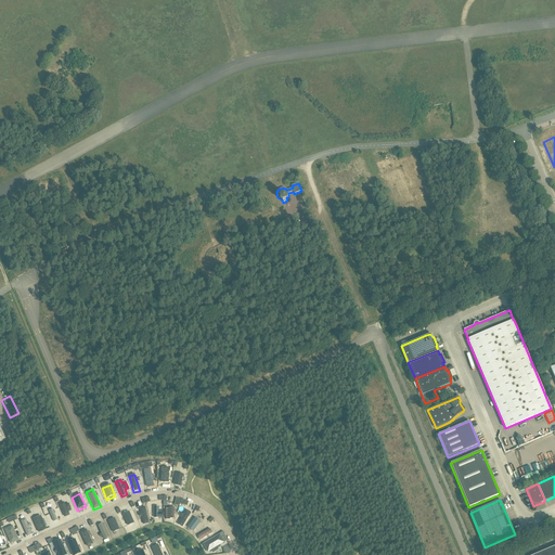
[(64,502),(59,504),(65,519),(71,517),(64,502)]
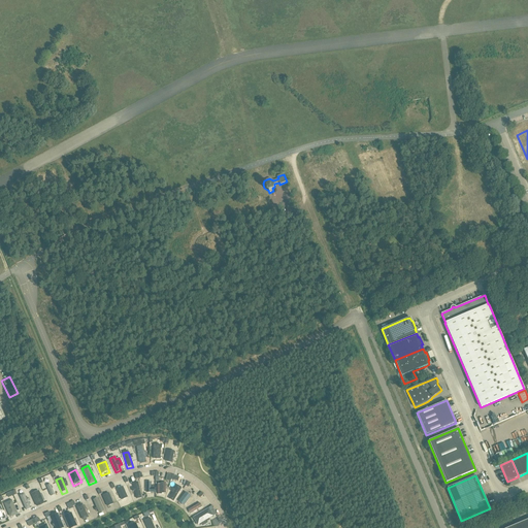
[(133,497),(140,494),(135,484),(129,486),(133,497)]
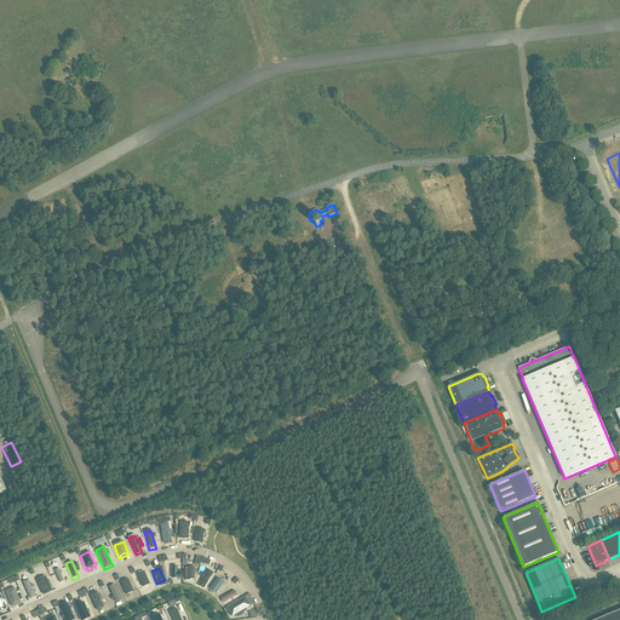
[(61,569),(53,572),(58,586),(65,583),(61,569)]
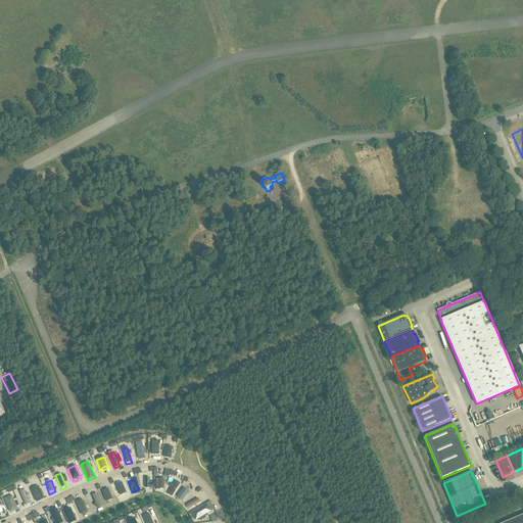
[(169,494),(172,496),(180,483),(176,481),(174,485),(172,484),(170,486),(172,488),(169,494)]
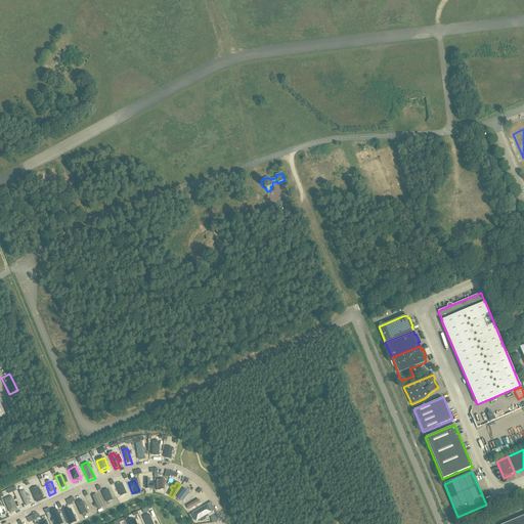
[(122,483),(116,485),(121,495),(127,493),(122,483)]
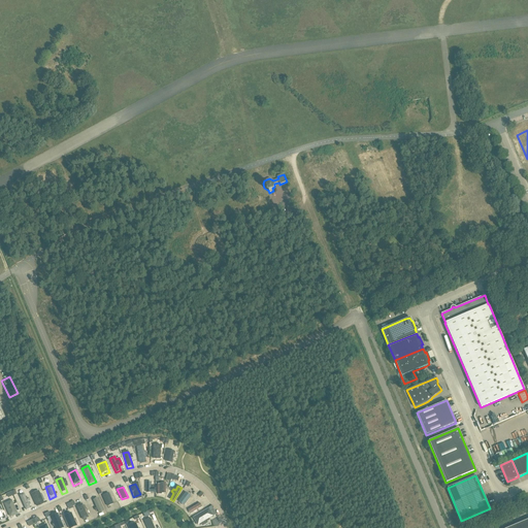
[(39,491),(31,495),(36,507),(45,504),(39,491)]
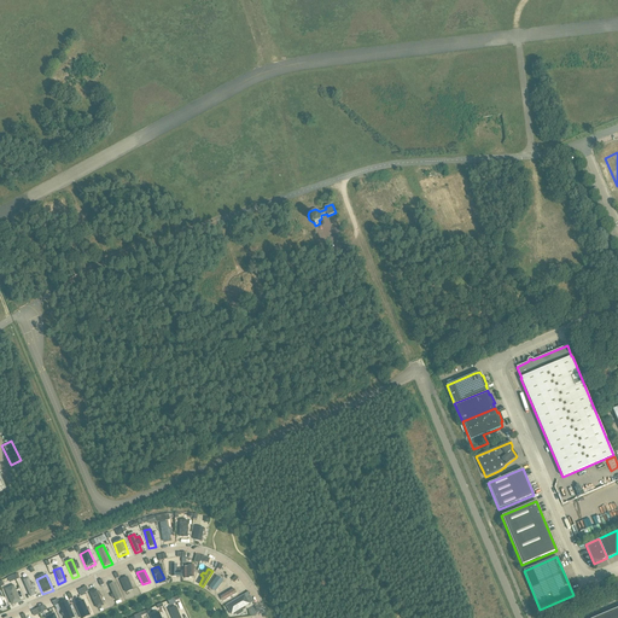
[(217,576),(210,587),(216,592),(223,581),(217,576)]
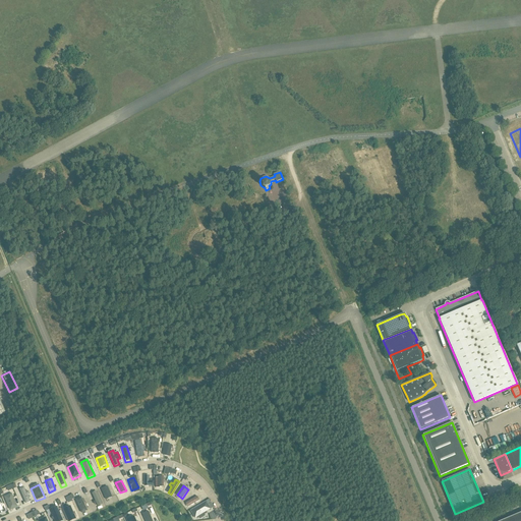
[(107,486),(102,488),(106,500),(112,497),(107,486)]
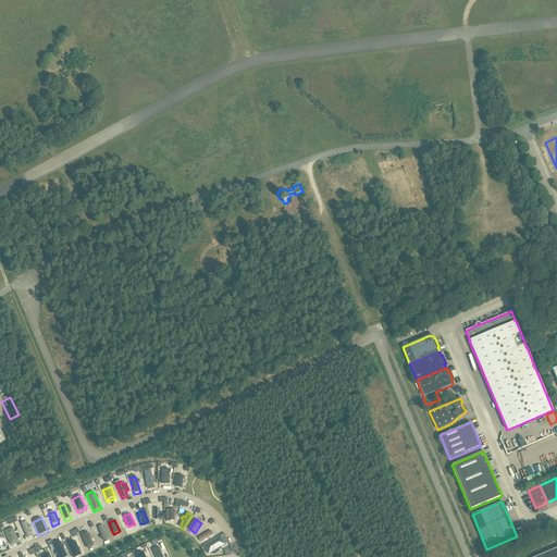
[(25,521),(20,523),(26,541),(32,539),(25,521)]
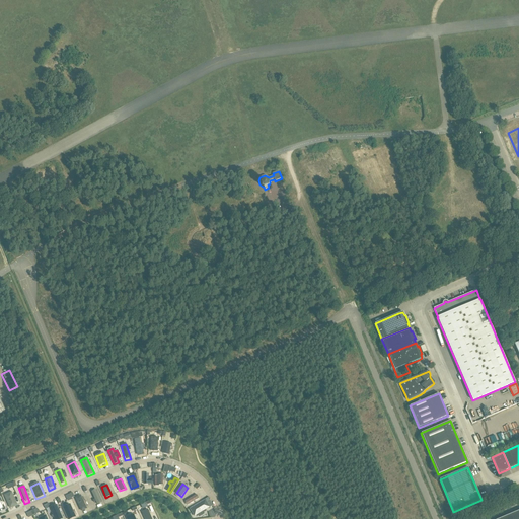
[(99,497),(96,492),(92,493),(99,507),(103,506),(100,499),(102,498),(101,496),(99,497)]
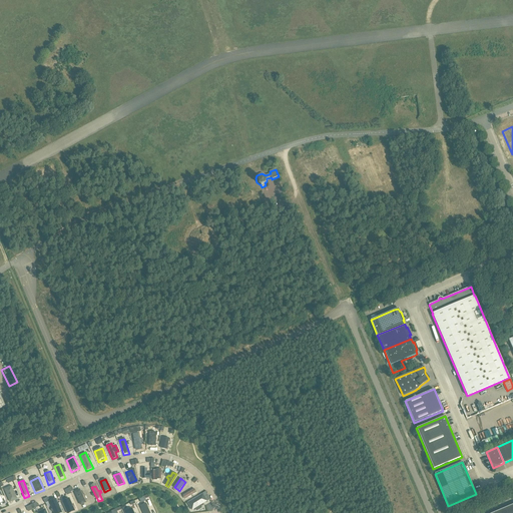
[(11,487),(4,490),(9,504),(17,502),(11,487)]
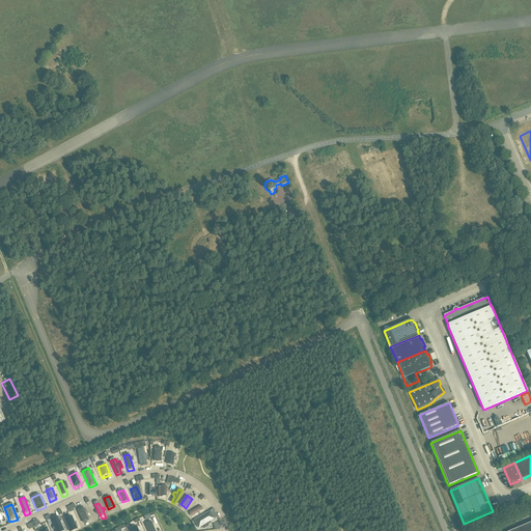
[(83,523),(90,520),(85,506),(78,509),(83,523)]
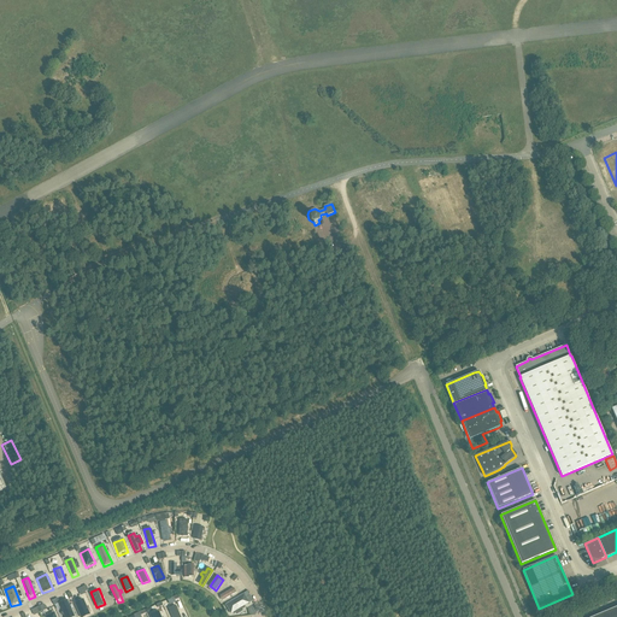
[(235,588),(221,597),(224,600),(238,592),(235,588)]
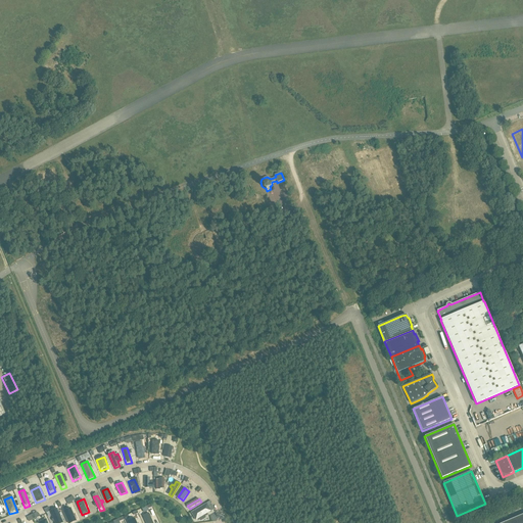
[(206,503),(191,512),(195,520),(198,518),(200,521),(206,517),(205,516),(208,514),(207,513),(210,511),(206,503)]
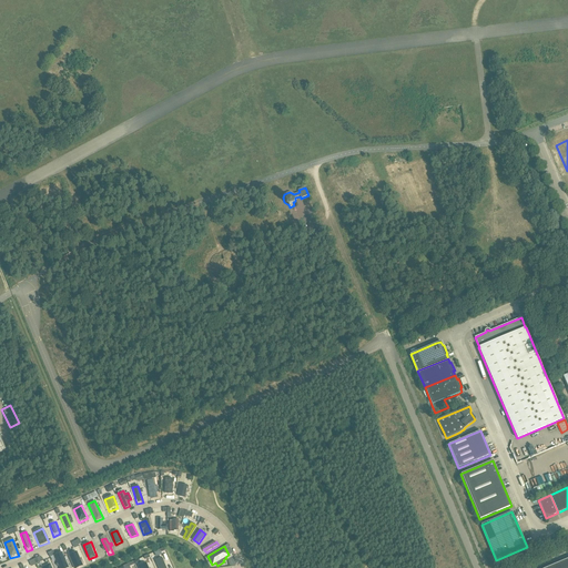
[(81,567),(90,564),(82,547),(74,550),(81,567)]
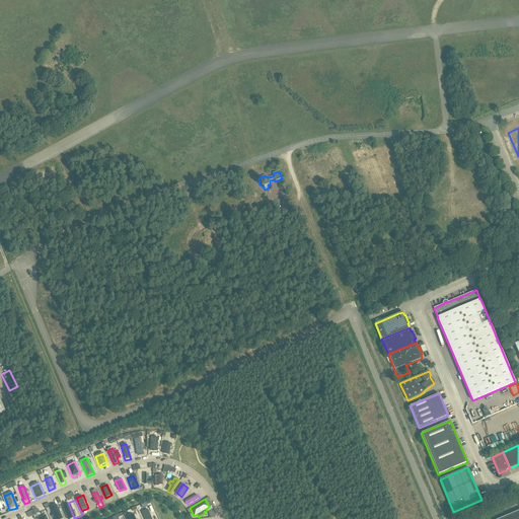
[(61,518),(62,518),(57,506),(50,509),(54,518),(61,518)]
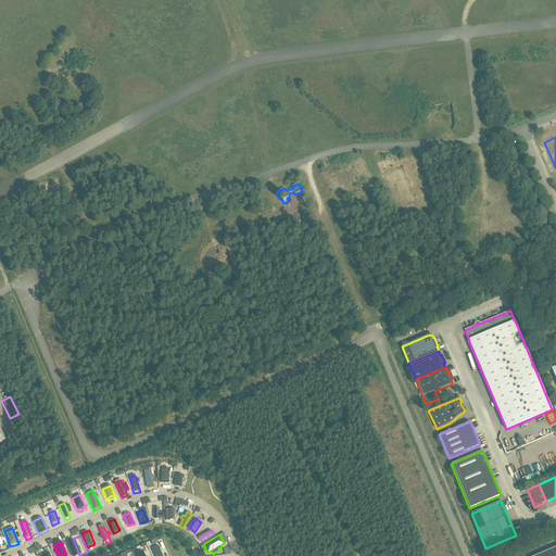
[(152,548),(155,555),(162,555),(159,545),(152,548)]
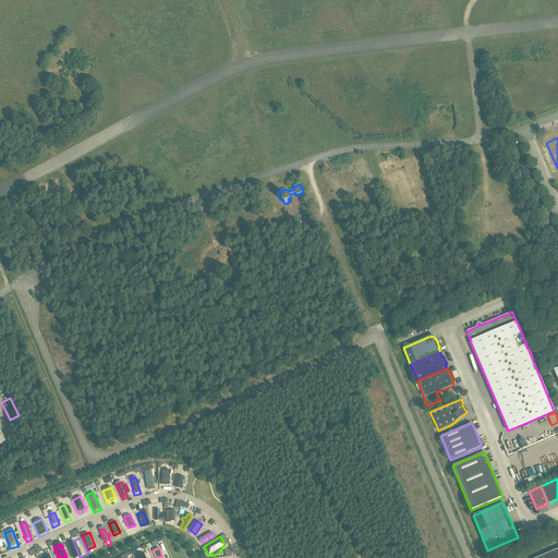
[(513,557),(557,557),(557,548),(535,557),(516,557),(513,557)]
